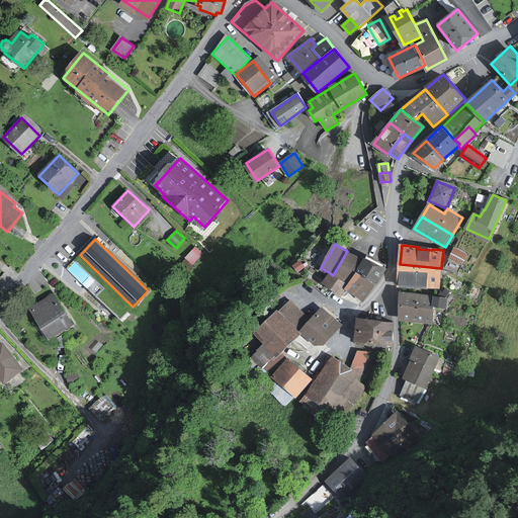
[(202,254),(195,247),(186,257),(192,264),(202,254)]
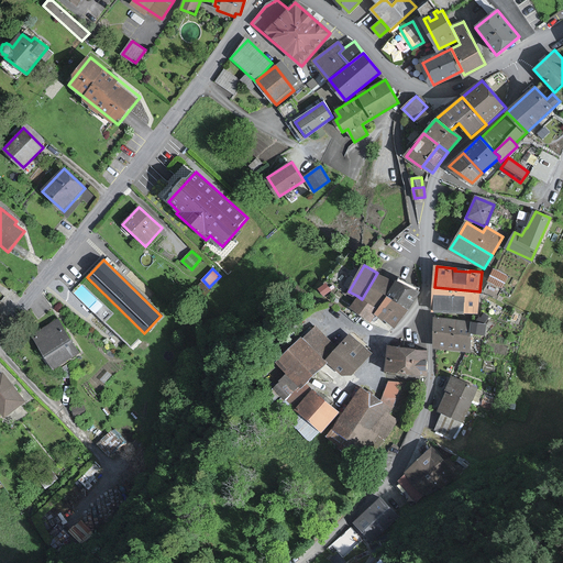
[(507,276),(495,269),(488,280),(501,287),(507,276)]
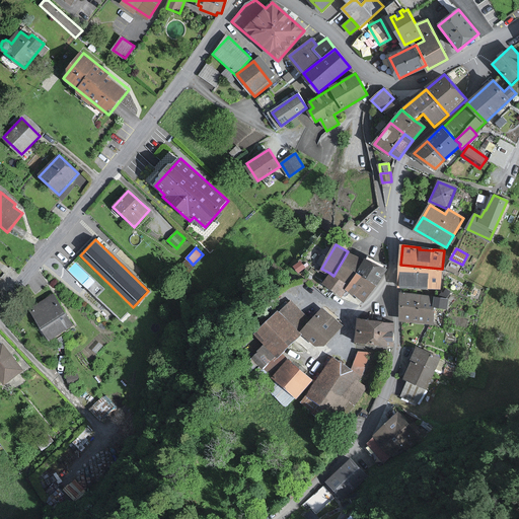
[(356,272),(363,261),(348,251),(334,276),(349,285),(356,272)]
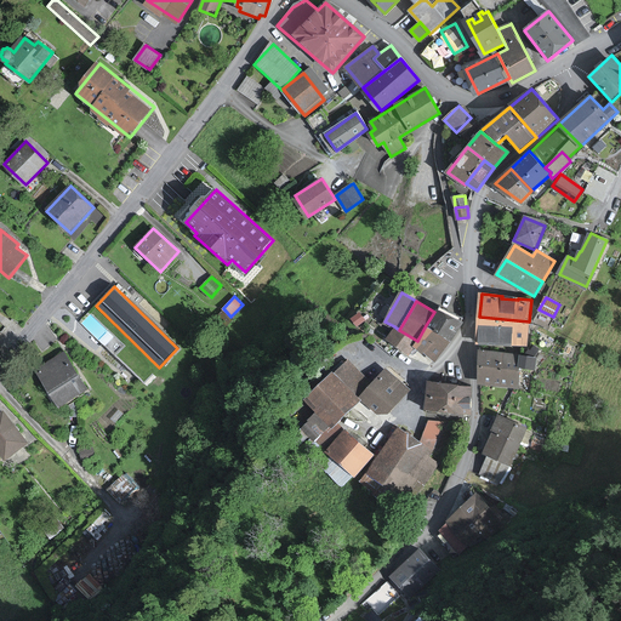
[(434,312),(426,325),(450,340),(461,322),(437,308),(434,312)]
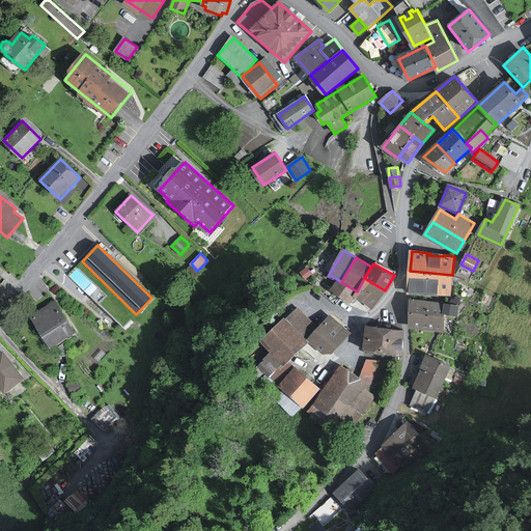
[(450,296),(452,275),(410,271),(408,292),(450,296)]
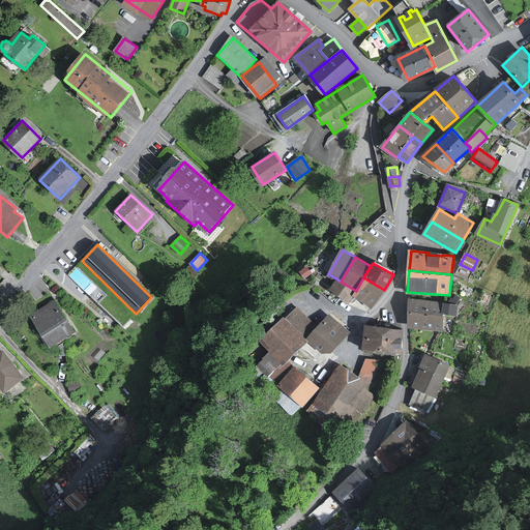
[(374,307),(384,290),(363,277),(356,291),(353,295),(374,307)]
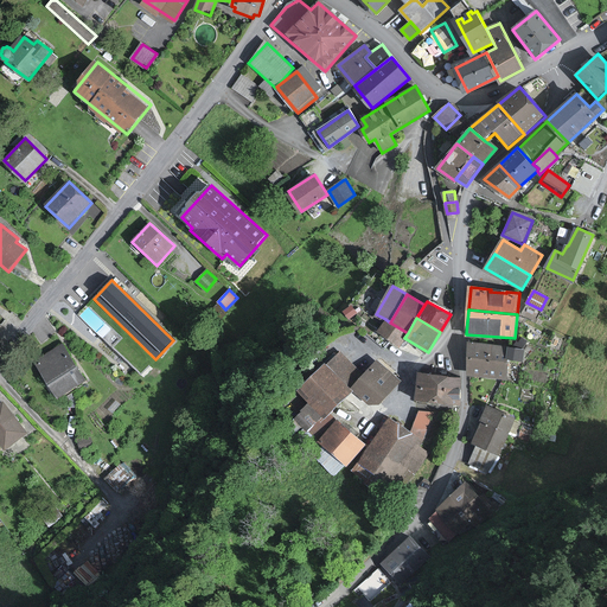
[(404,338),(408,333),(390,323),(385,319),(378,331),(401,344),(404,338)]
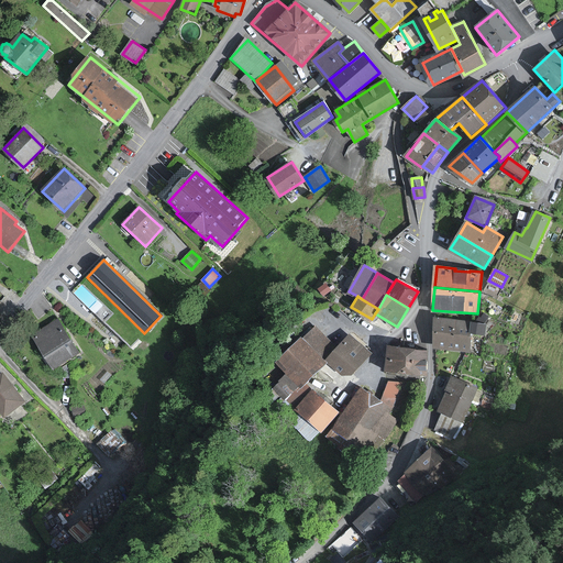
[(80,353),(58,319),(33,337),(55,370),(80,353)]
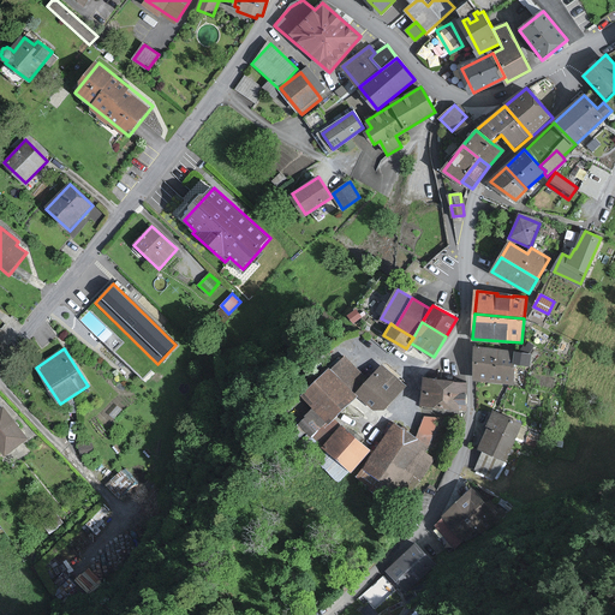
[(512,382),(513,351),(476,350),(475,381),(512,382)]
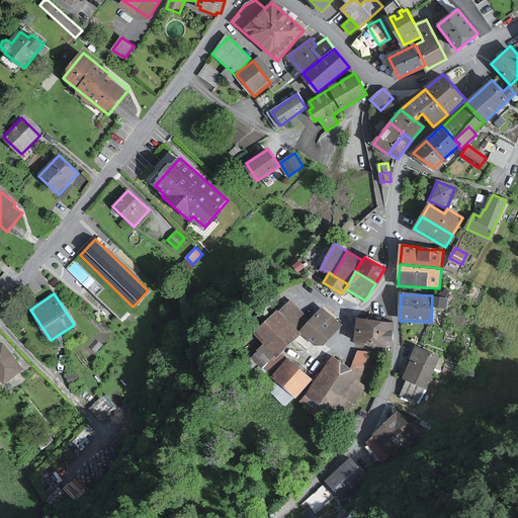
[(305,316),(290,303),(279,314),(277,312),(256,334),(279,355),(299,334),(292,328),(305,316)]
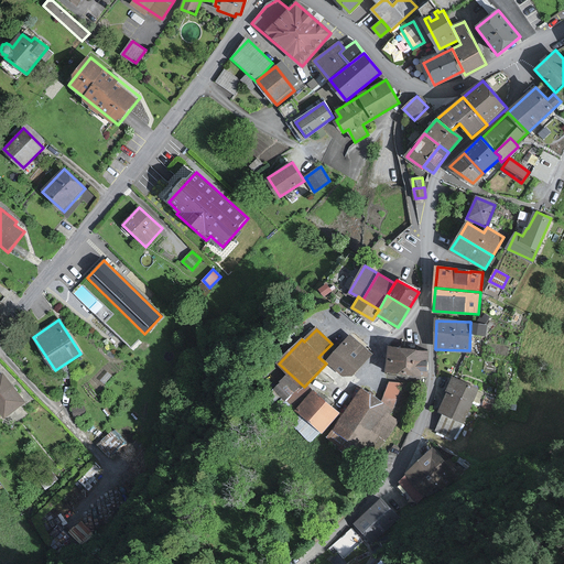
[(343,377),(354,375),(371,355),(350,336),(327,364),(343,377)]
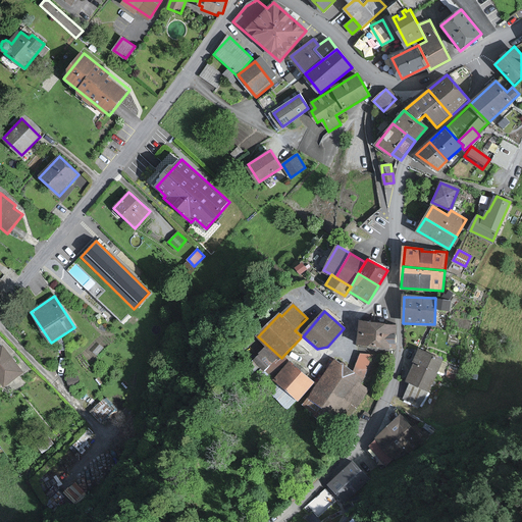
[(396,347),(397,325),(361,322),(359,344),(396,347)]
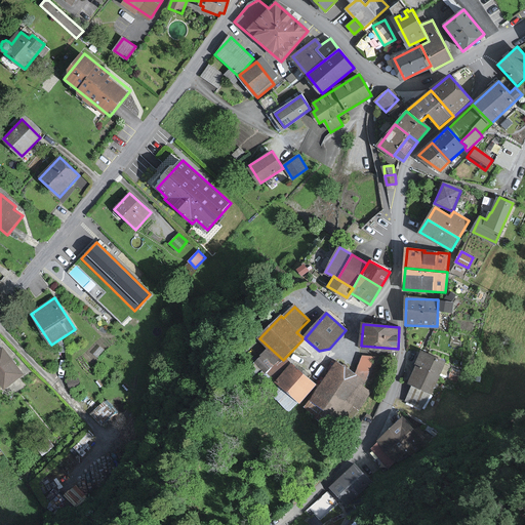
[(24,375),(2,349),(0,350),(0,384),(4,390),(24,375)]
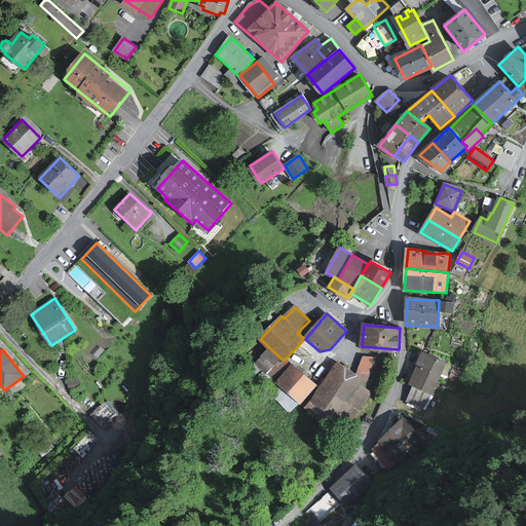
[(422,351),(417,365),(418,365),(441,375),(447,363),(422,351)]
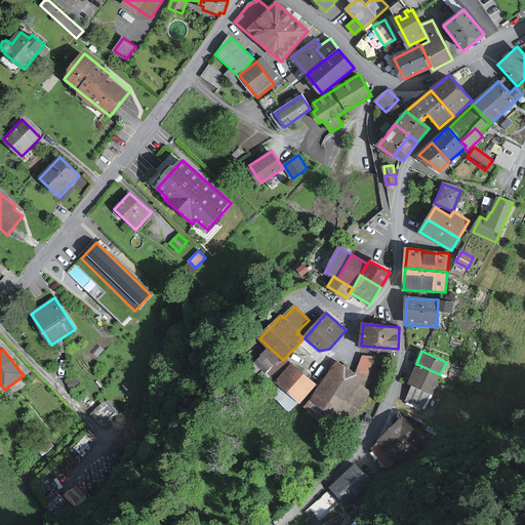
[(361,358),(355,373),(337,361),(311,399),(349,425),(371,391),(364,386),(374,359),(361,358)]
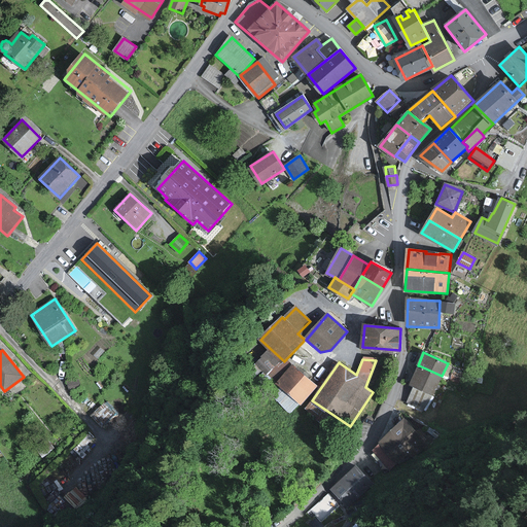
[(318,386),(292,365),(277,384),(303,405),(318,386)]
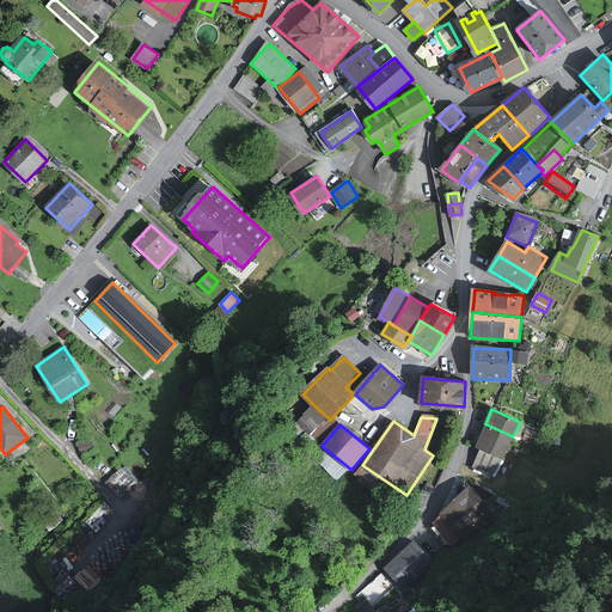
[(503,458),(513,436),(487,424),(477,446),(503,458)]
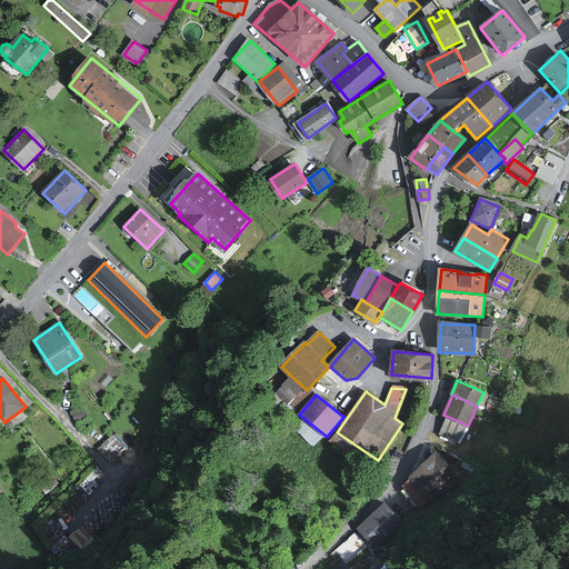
[(107,455),(113,449),(106,440),(99,446),(107,455)]
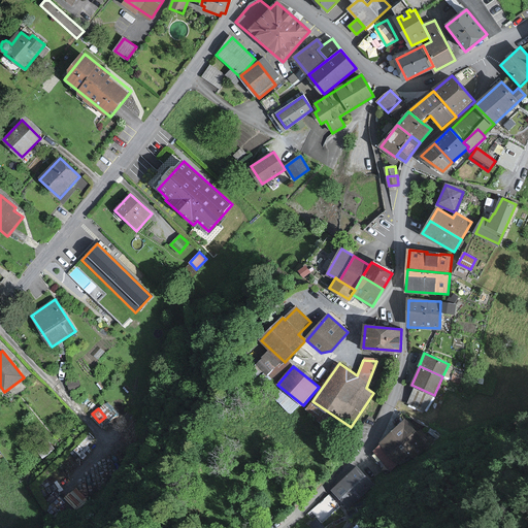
[(405,419),(378,442),(402,469),(429,446),(405,419)]
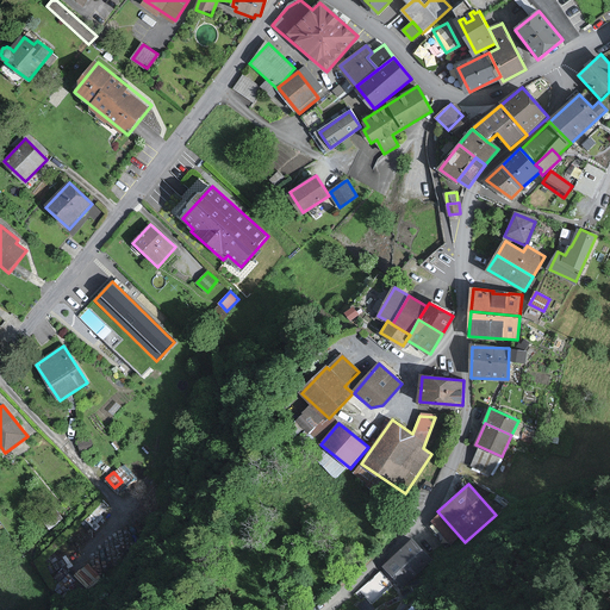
[(414,537),(384,566),(403,587),(434,559),(414,537)]
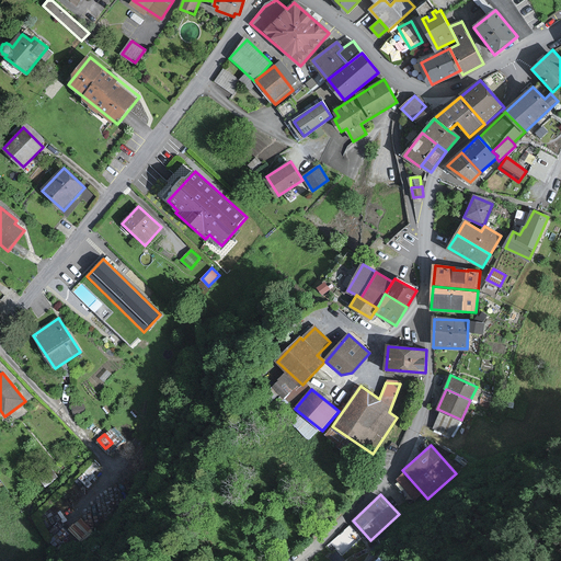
[(64,522),(78,537),(94,522),(80,506),(64,522)]
